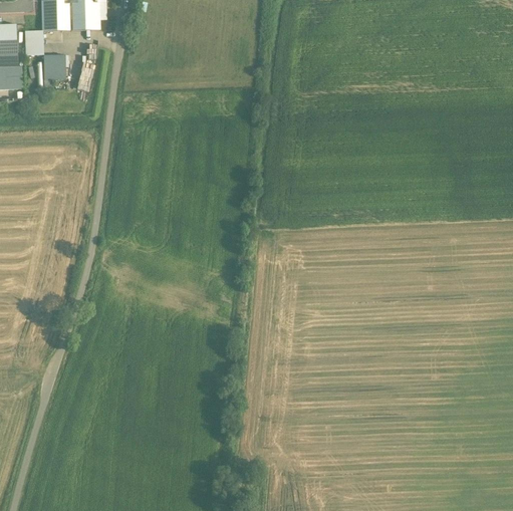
[(42,0),(43,30),(99,29),(99,9),(104,9),(105,1),(105,0),(42,0)]
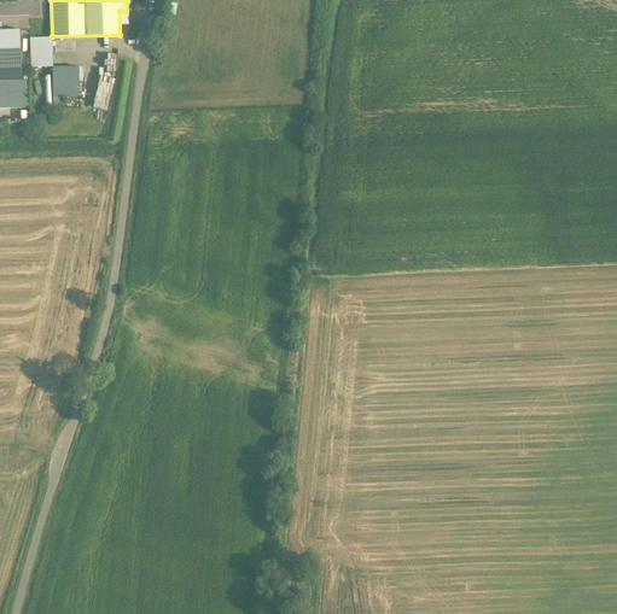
[(21,29),(0,29),(0,80),(22,80),(21,29)]
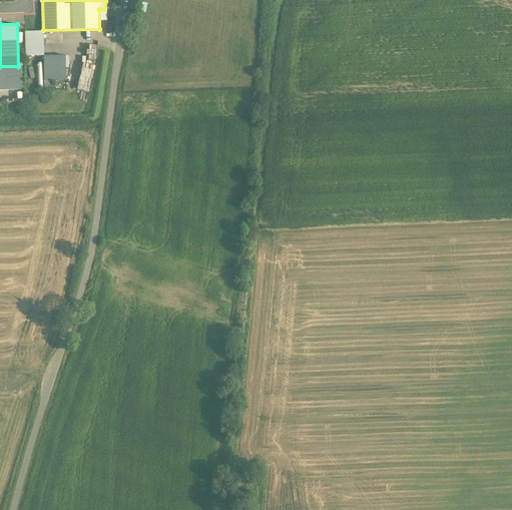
[(25,30),(26,54),(43,54),(43,30),(25,30)]
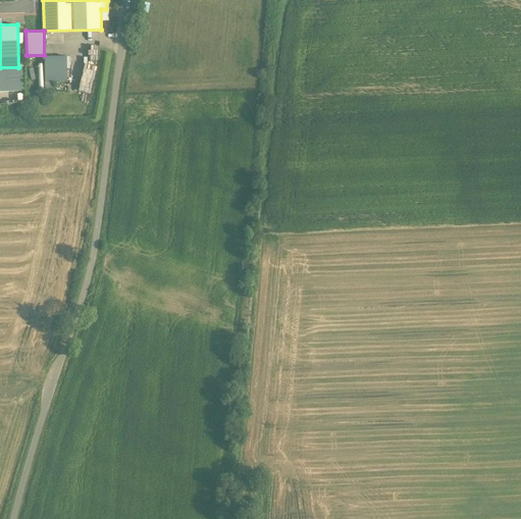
[(66,55),(45,55),(46,81),(67,81),(66,55)]
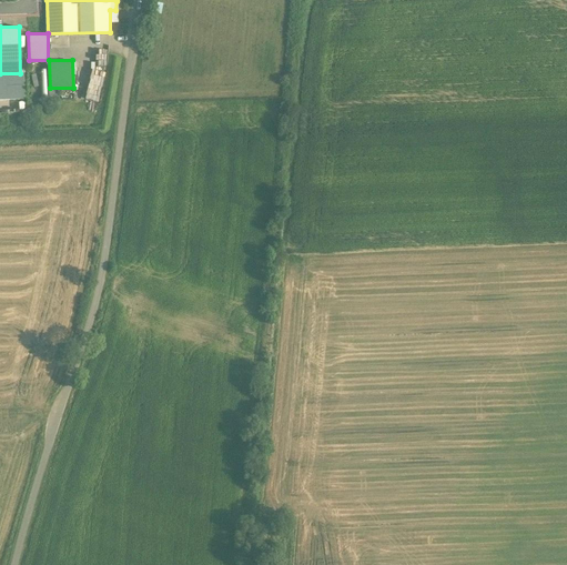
[(20,73),(0,73),(0,98),(26,98),(24,73),(20,73)]
